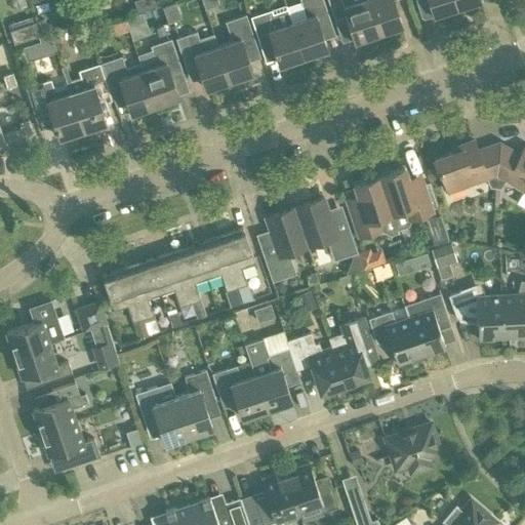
[(291,22),(303,56),(326,48),(318,23),(330,18),(323,0),(299,0),(306,16),(292,21),(291,22)]
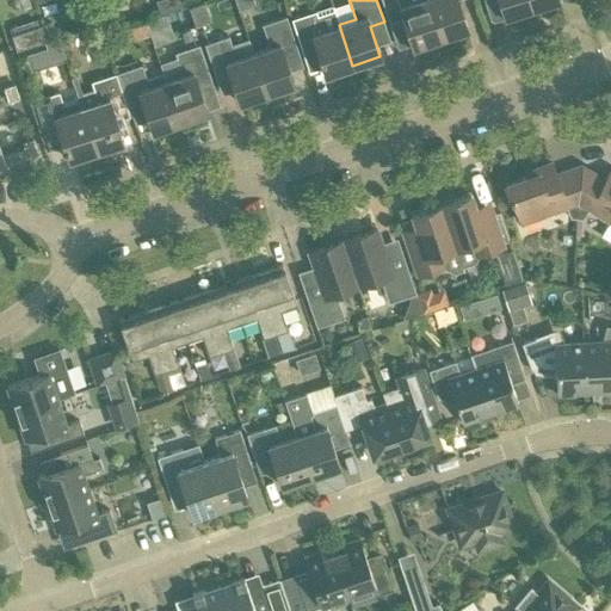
[(439,38),(426,0),(415,0),(411,2),(409,0),(381,0),(389,22),(402,17),(412,47),(439,38)]
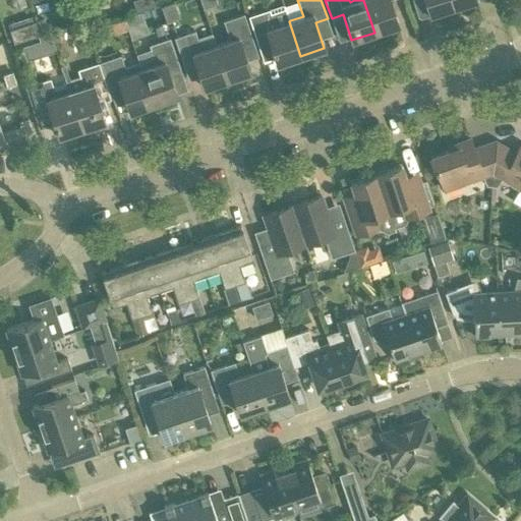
[(363,0),(374,33),(398,24),(389,0),(363,0)]
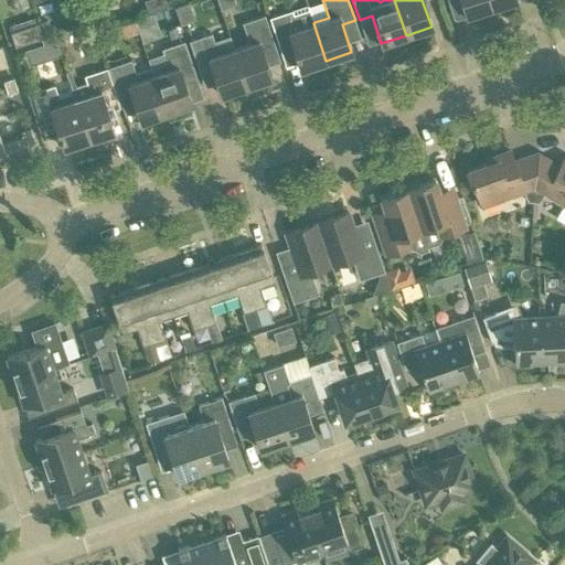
[(491,8),(488,0),(460,0),(466,16),(491,8)]
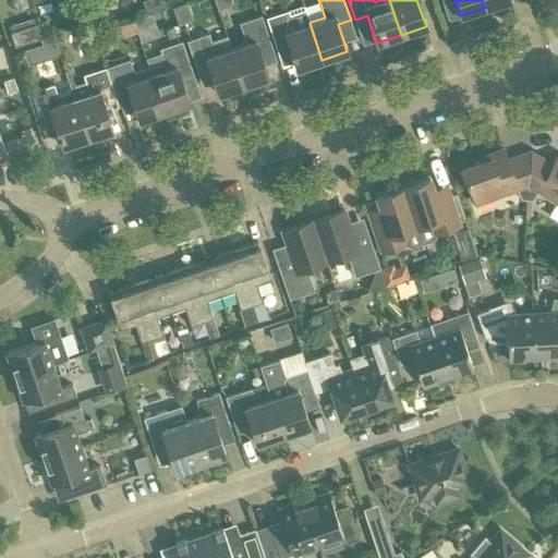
[(310,23),(311,22),(303,3),(265,16),(276,45),(288,40),(296,68),(322,60),(310,23)]
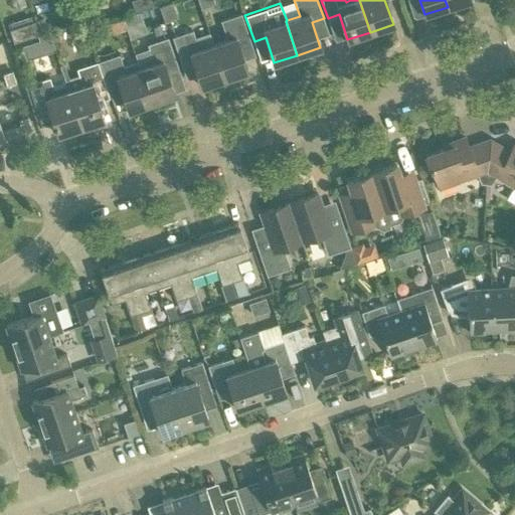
[(213,44),(224,78),(247,70),(239,46),(250,42),(241,13),(221,20),(227,39),(213,44)]
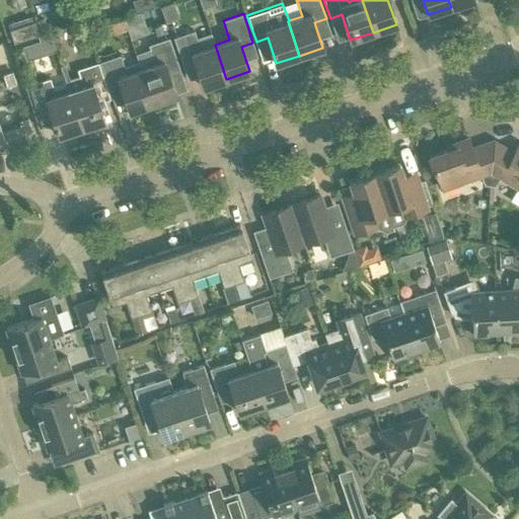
[(13,43),(36,34),(36,33),(49,29),(45,17),(32,21),(9,28),(13,43)]
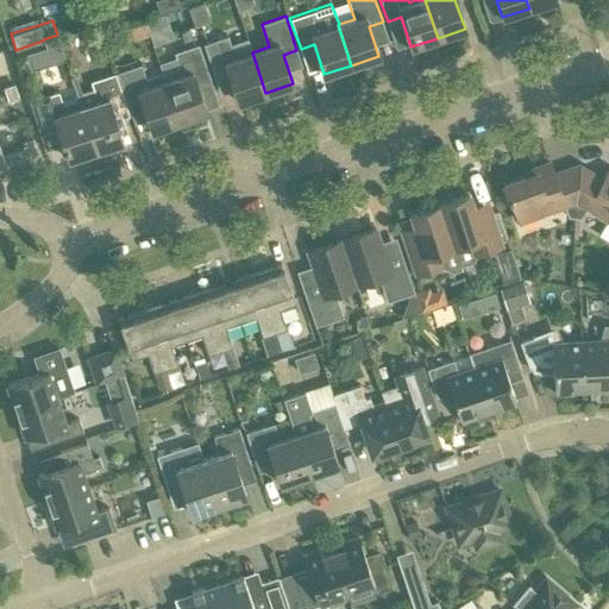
[(265,93),(252,52),(248,38),(230,44),(227,35),(203,43),(214,77),(228,73),(238,102),(265,93)]
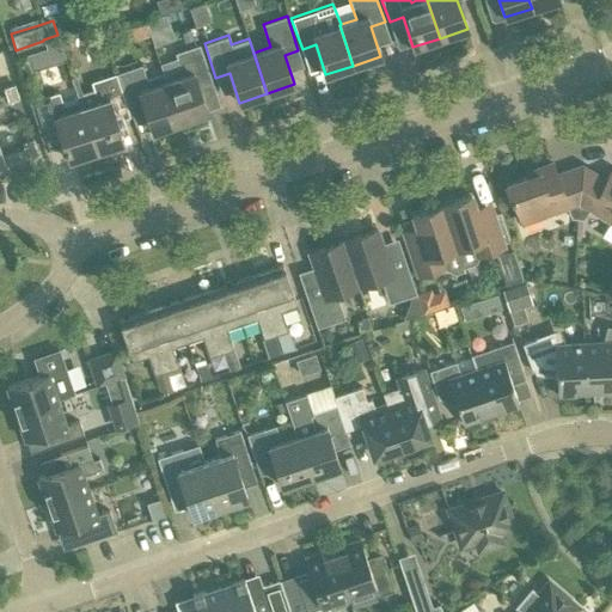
[(161,73),(179,121),(207,112),(197,83),(210,78),(199,44),(173,53),(175,57),(159,63),(163,73),(161,73)]
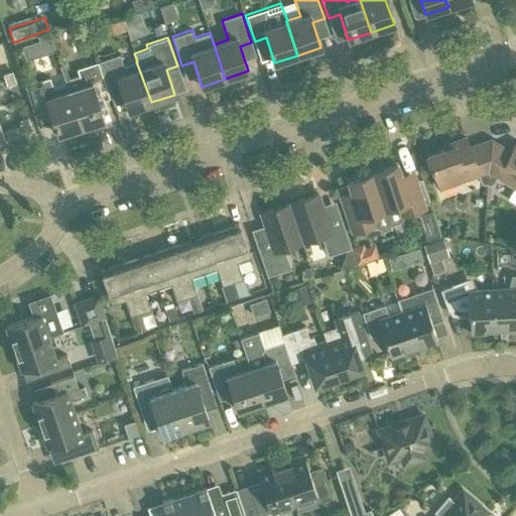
[(35,61),(55,51),(51,41),(30,51),(35,61)]
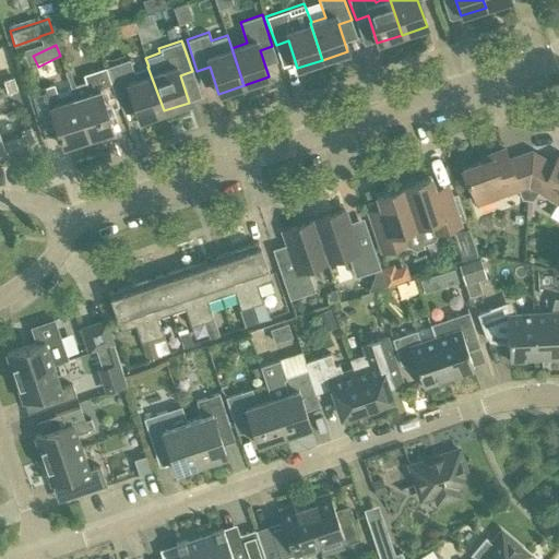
[(164,110),(147,67),(133,72),(128,58),(106,66),(117,97),(129,93),(139,119),(164,110)]
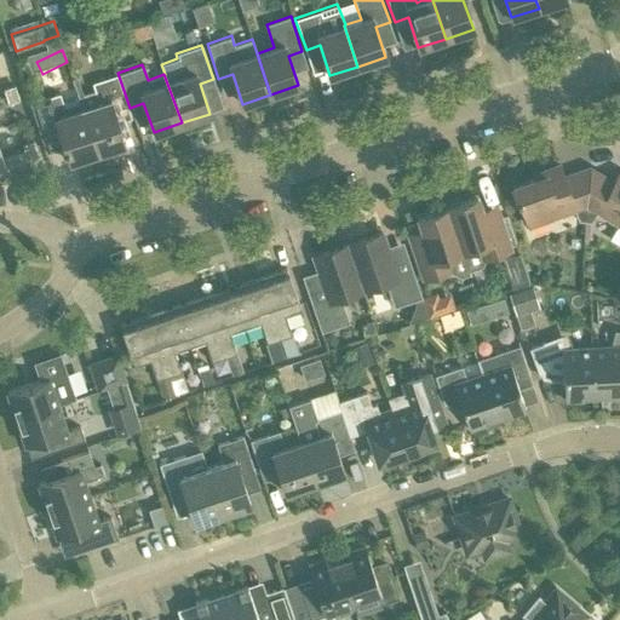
[(78,97),(96,151),(125,143),(114,110),(127,107),(116,74),(91,81),(95,92),(78,97)]
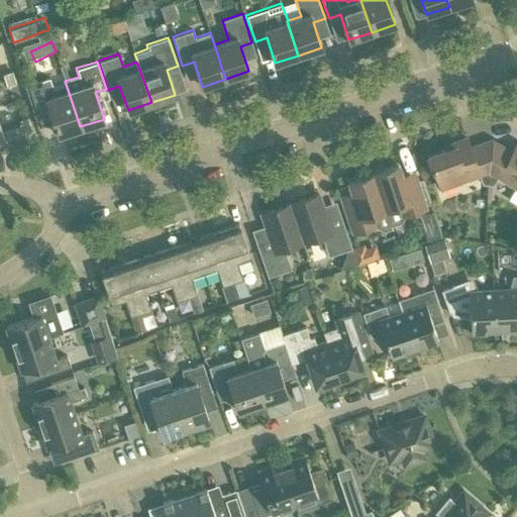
[(6,85),(16,83),(11,71),(2,73),(6,85)]
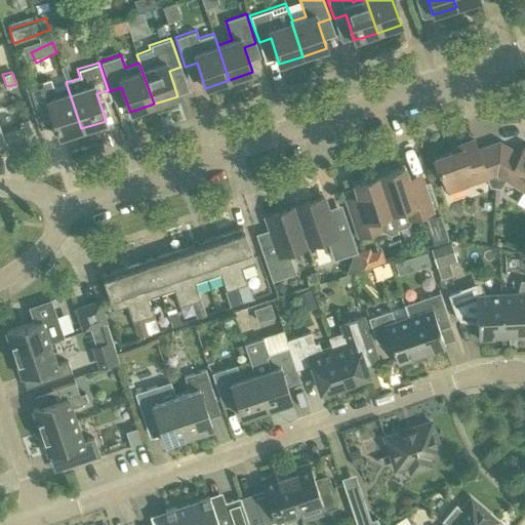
[(81,128),(66,82),(52,86),(49,78),(29,85),(37,113),(49,109),(57,136),(81,128)]
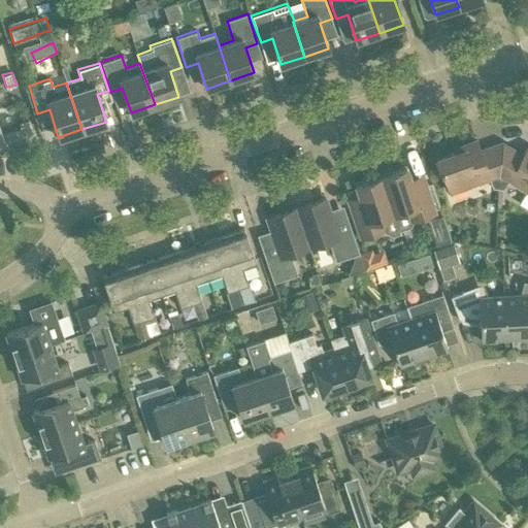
[(0,127),(0,141),(32,131),(28,119),(19,122),(21,128),(2,134),(0,127)]
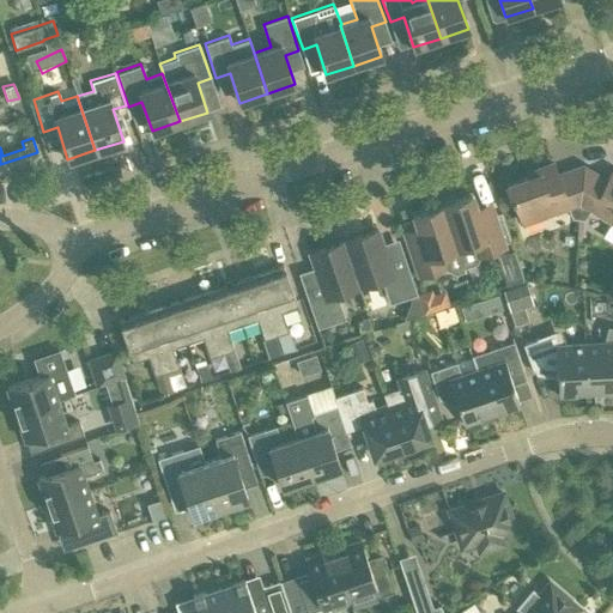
[(577,218),(582,167),(557,175),(553,163),(536,169),(539,174),(505,184),(511,200),(514,200),(522,223),(568,206),(571,218),(577,218)]
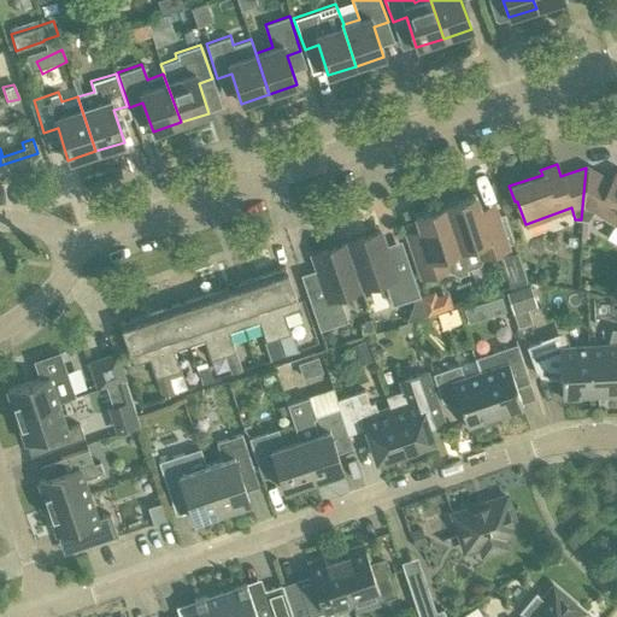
[(581,236),(587,236),(587,221),(593,210),(616,223),(616,170),(610,181),(586,168),(581,219),(581,236)]
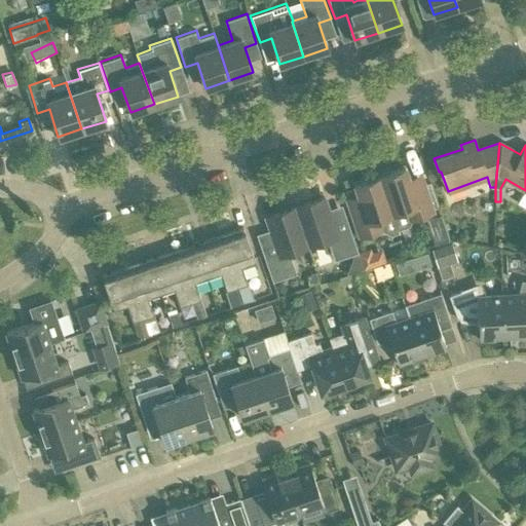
[(409,226),(412,219),(433,212),(423,184),(412,188),(404,166),(379,175),(398,229),(409,226)]
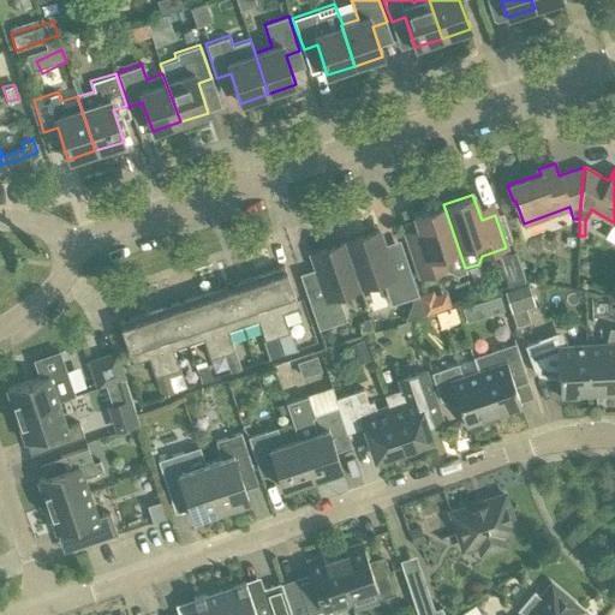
[(443,204),(413,214),(423,240),(408,244),(419,276),(446,268),(457,274),(466,272),(465,268),(443,204)]
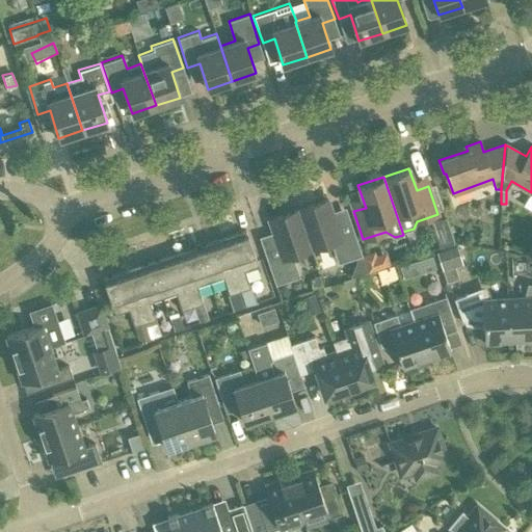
[(298,209),(311,248),(330,242),(334,253),(344,248),(347,260),(355,258),(356,261),(350,277),(367,272),(353,230),(340,235),(327,200),(298,209)]
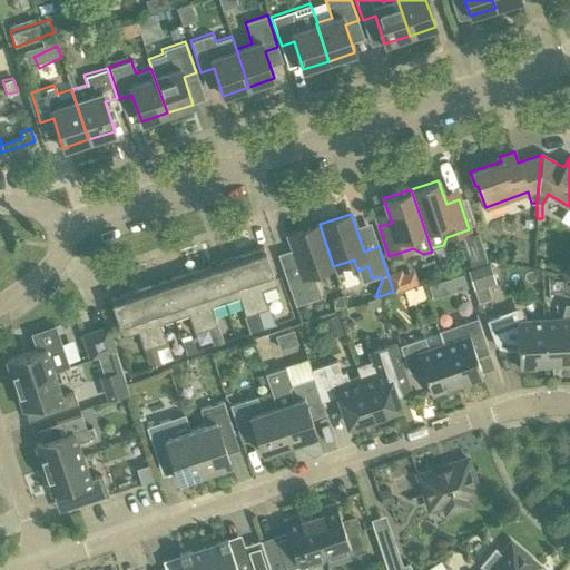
[(313,273),(333,266),(320,224),(287,235),(301,273),(285,278),(295,305),(321,296),(316,284),(313,273)]
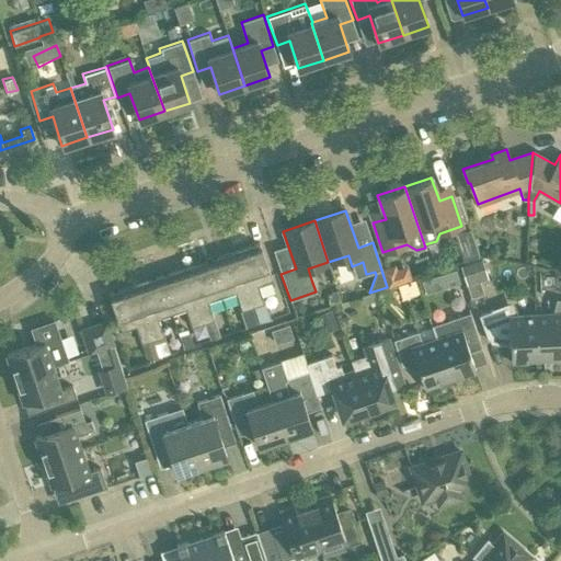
[(236,251),(253,306),(263,302),(258,285),(272,279),(259,242),(236,251)]
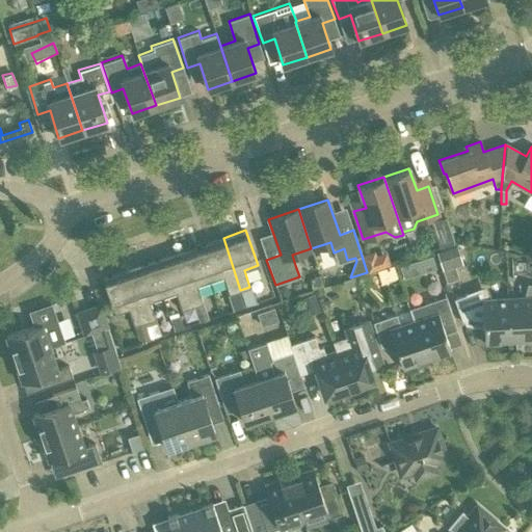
[(229,294),(240,290),(223,238),(202,245),(213,281),(222,276),(229,294)]
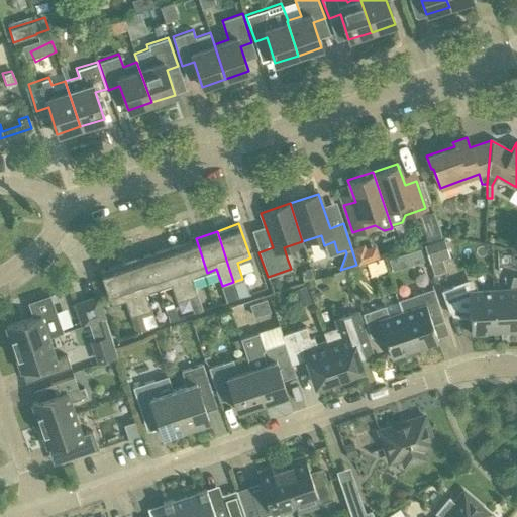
[(443,237),(424,243),(429,261),(448,254),(443,237)]
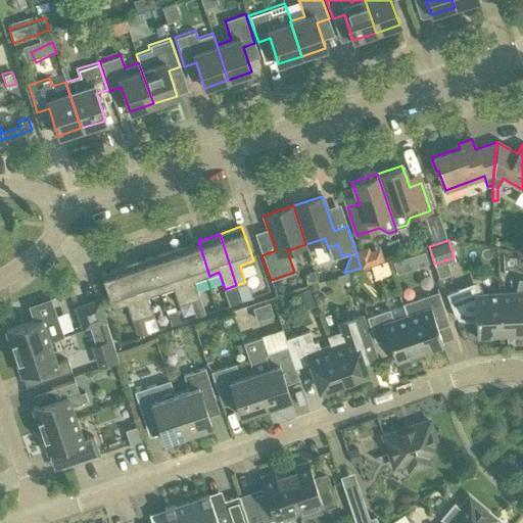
[(193,281),(209,276),(198,241),(171,249),(188,301),(190,300),(196,317),(205,314),(200,297),(199,297),(193,281)]
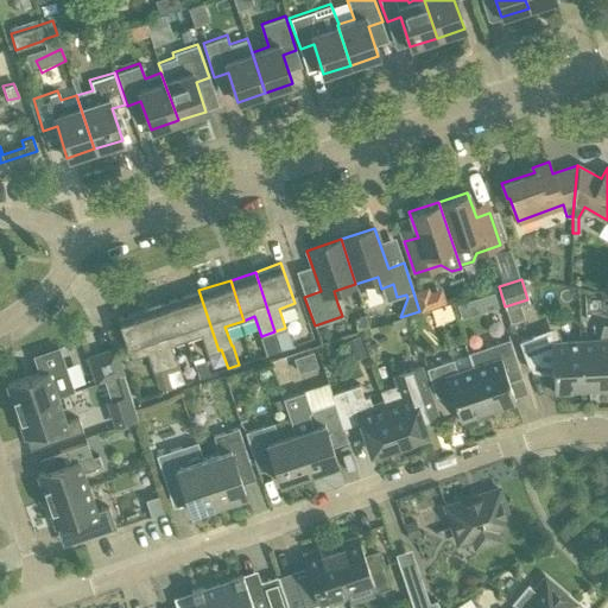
[(450,297),(447,280),(420,287),(425,304),(450,297)]
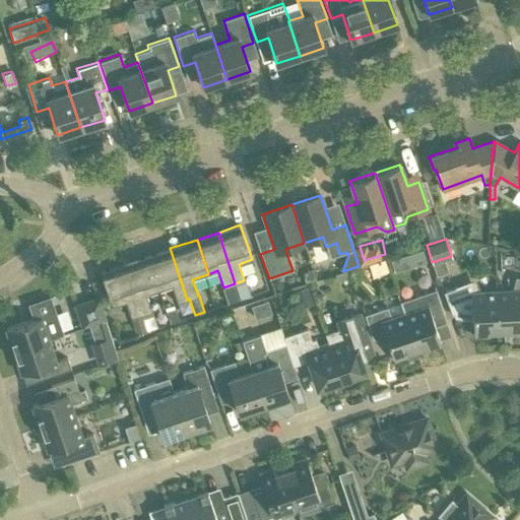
[(177,303),(187,300),(170,248),(148,256),(159,290),(172,286),(177,303)]
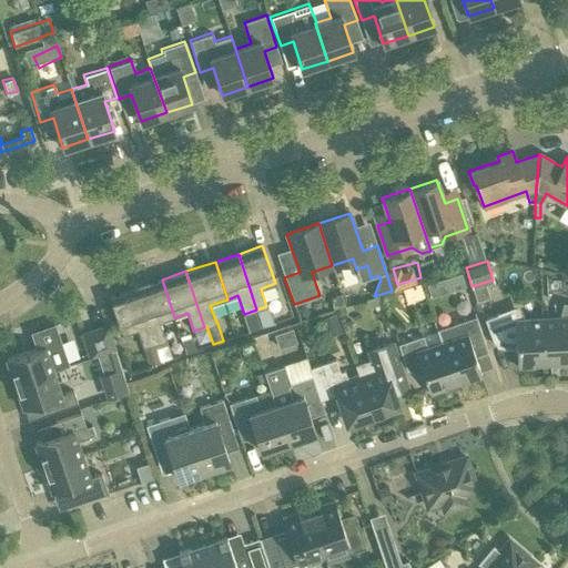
[(465,284),(460,272),(444,277),(447,290),(465,284)]
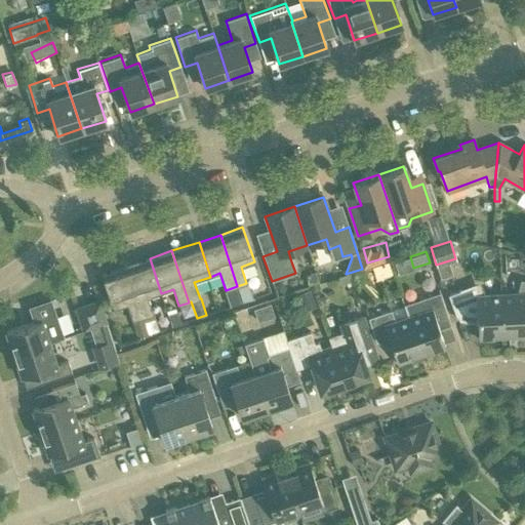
[(148,297),(161,293),(150,258),(126,267),(143,318),(153,314),(148,297)]
